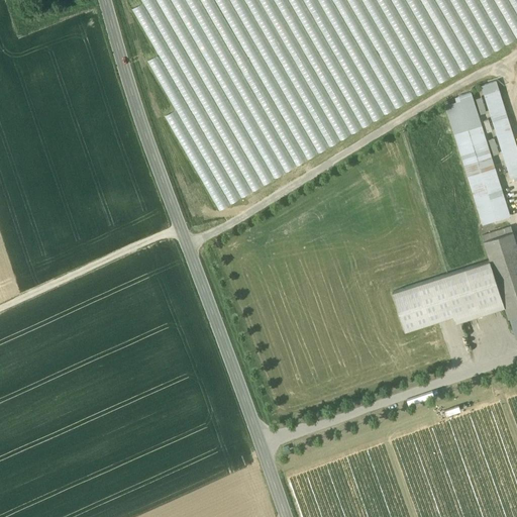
[(167,114),(214,203),(516,40),(516,0),(140,0),(142,3),(133,8),(159,55),(148,60),(176,109),(167,114)]
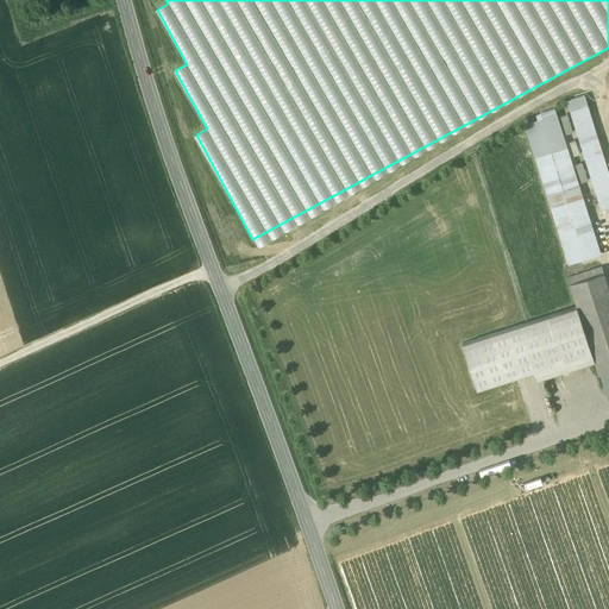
[(570,101),(603,206),(608,202),(608,164),(588,95),(570,101)]
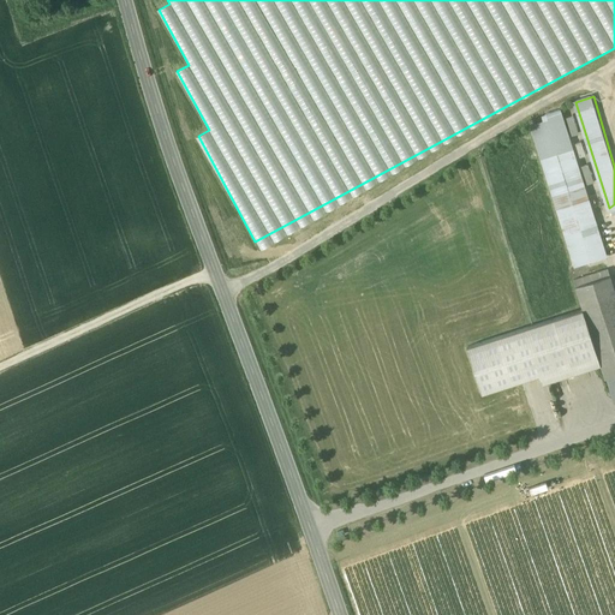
[(580,156),(590,153),(575,111),(573,112),(581,138),(575,141),(580,156)]
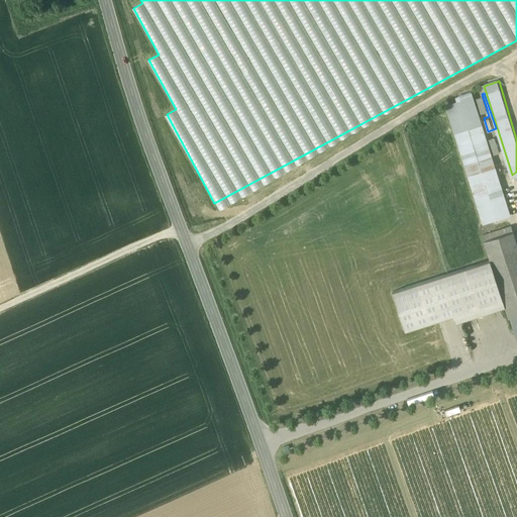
[(510,215),(474,95),(445,103),(483,223),(510,215)]
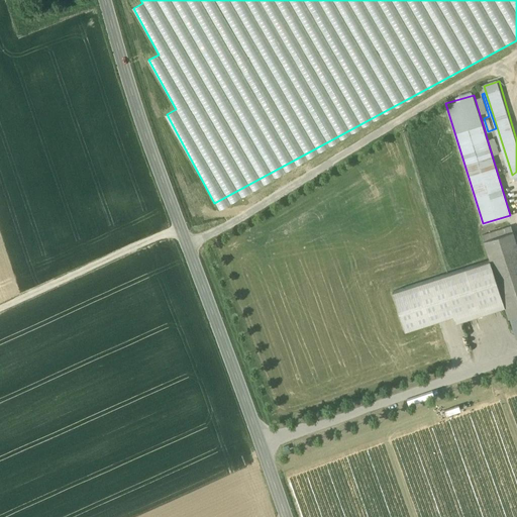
[(516,337),(516,244),(513,231),(484,241),(491,261),(506,305),(516,338),(516,337)]
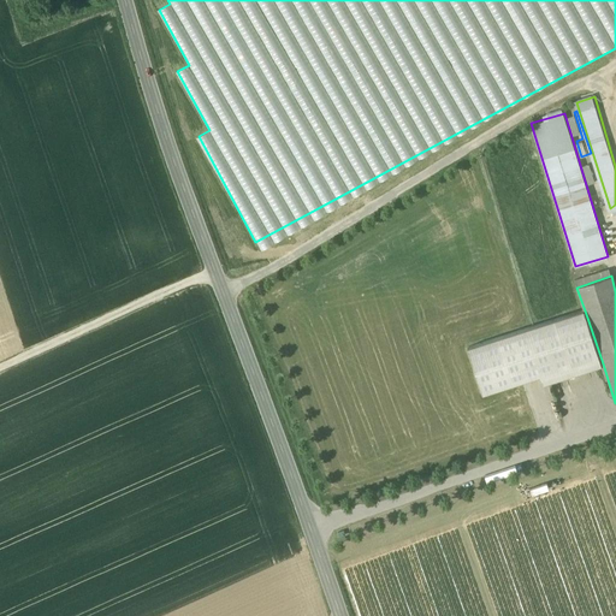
[(603,363),(585,311),(467,349),(481,392),(542,373),(545,383),(603,363)]
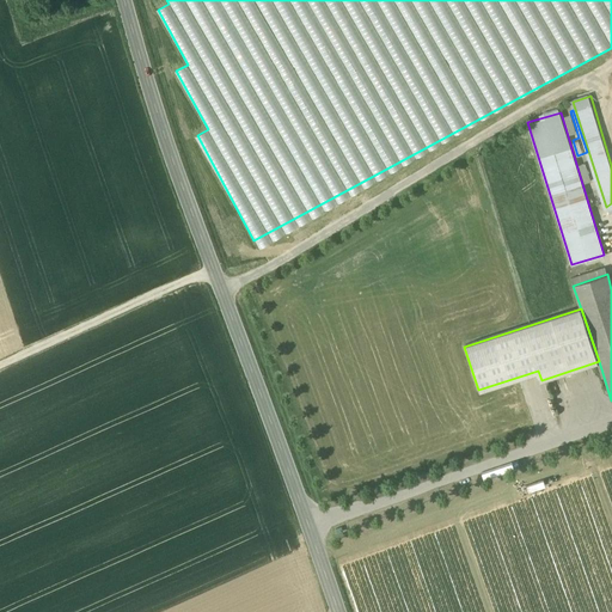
All buildings are outlined.
